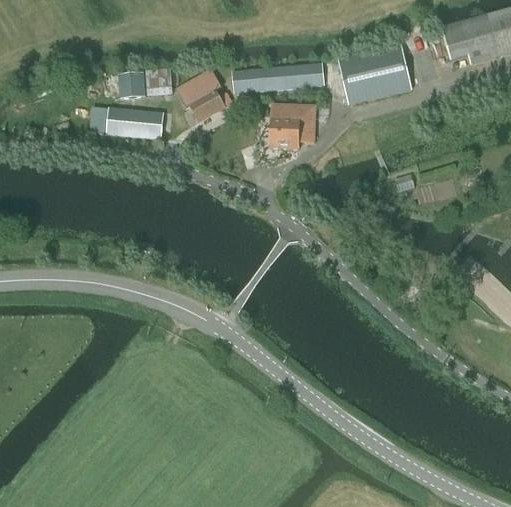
[(510,6),(443,26),(451,58),(469,53),(472,62),(510,51),(510,6)]
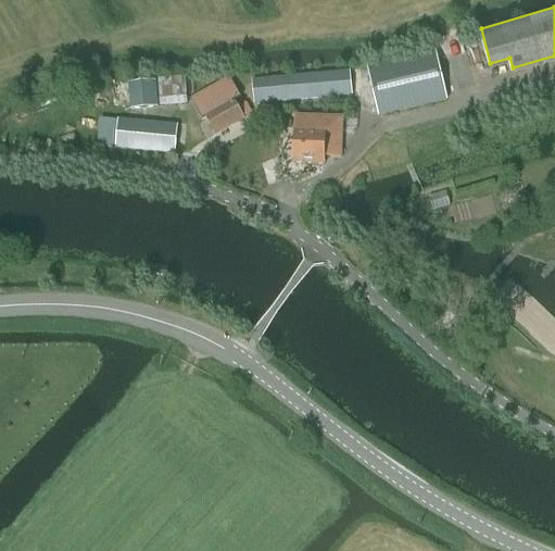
[(437,48),(368,64),(379,111),(448,95),(437,48)]
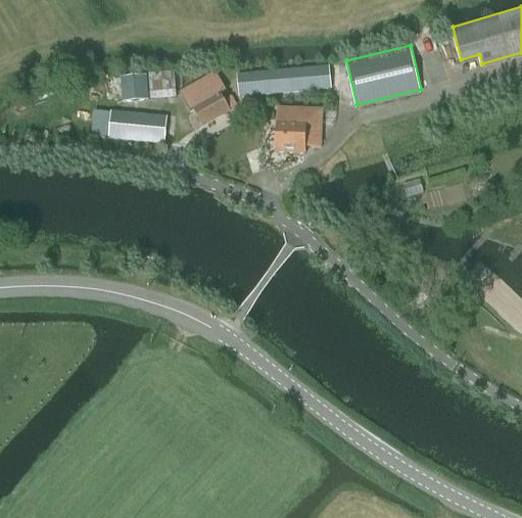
[(237,72),(239,94),(334,85),(332,63),(237,72)]
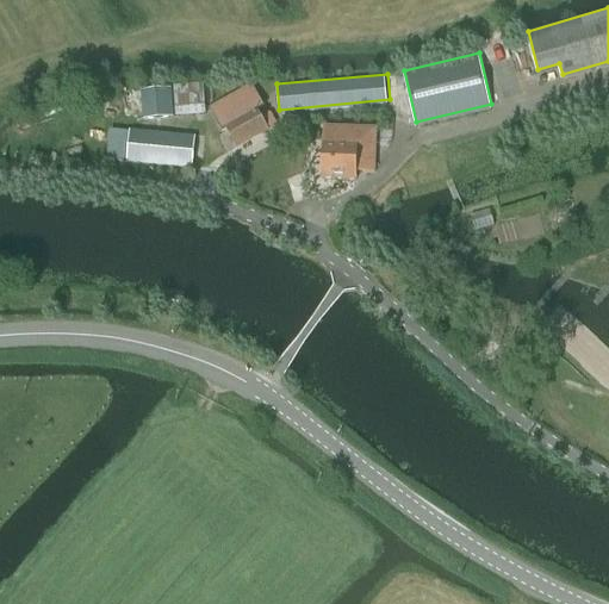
[(228,123),(237,141),(267,125),(277,119),(271,107),(261,114),(256,105),(265,101),(253,81),(210,105),(222,126),(228,123)]
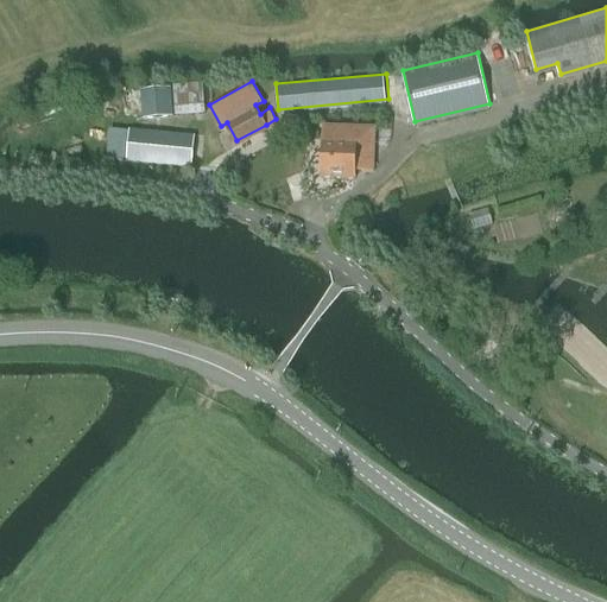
[(172,112),(172,83),(145,83),(145,112),(172,112)]
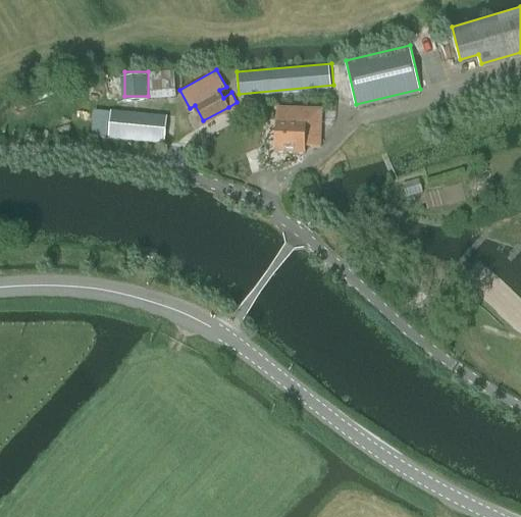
[(176,96),(176,71),(151,71),(151,96),(176,96)]
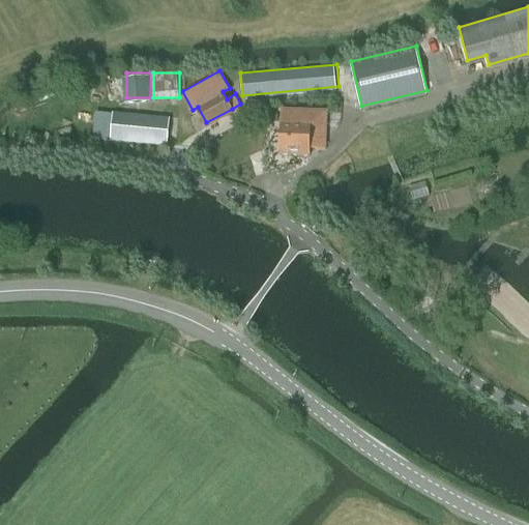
[(311,146),(322,147),(325,147),(327,109),(282,107),(280,151),(311,152),(311,146)]
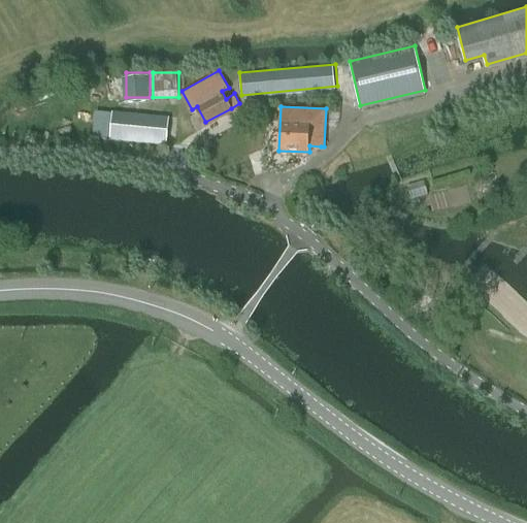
[(168,116),(113,110),(110,135),(166,140),(168,116)]
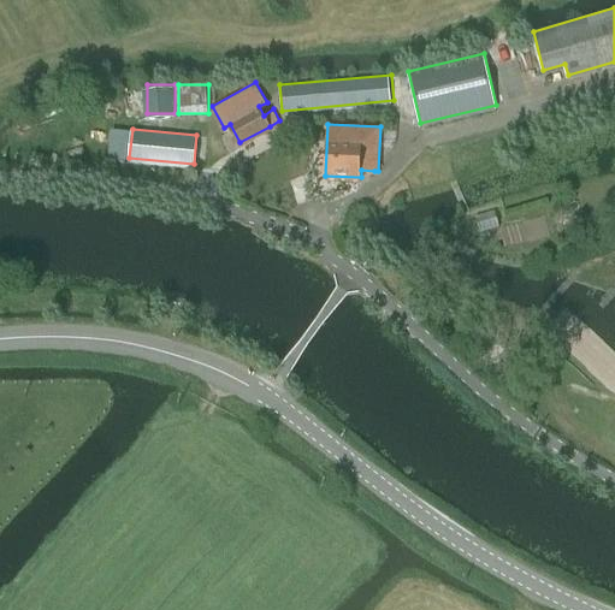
All buildings are outlined.
